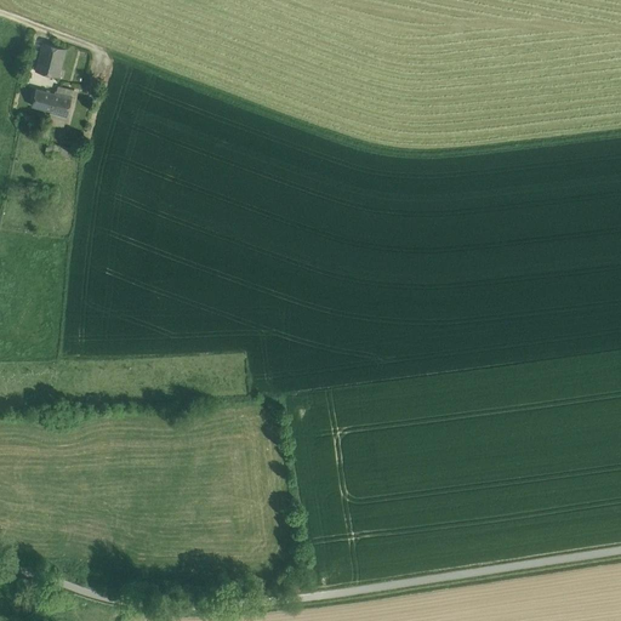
[(66,49),(43,43),(35,70),(58,77),(66,49)]
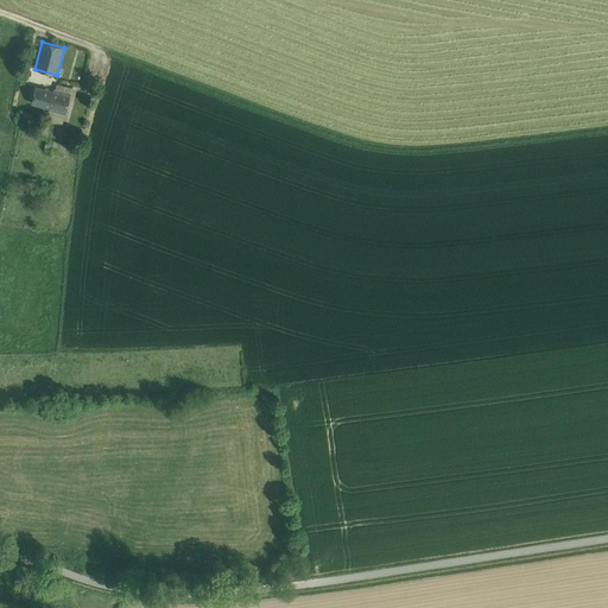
[(57,84),(56,90),(70,94),(76,95),(77,89),(57,84)]
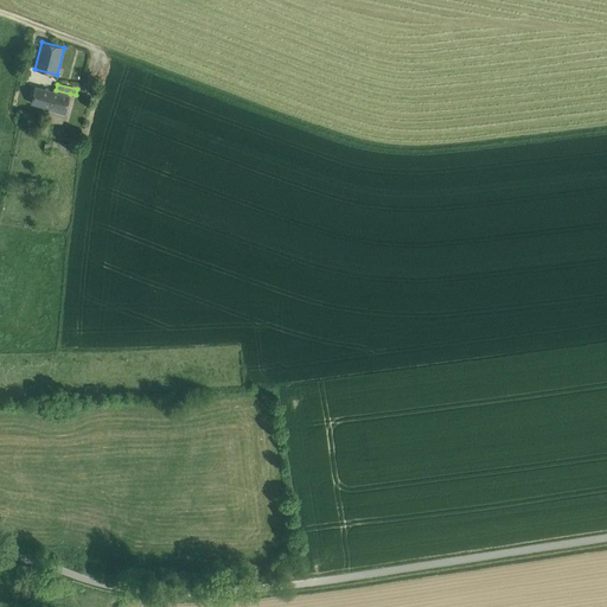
[(53,91),(36,87),(31,103),(49,108),(53,91)]
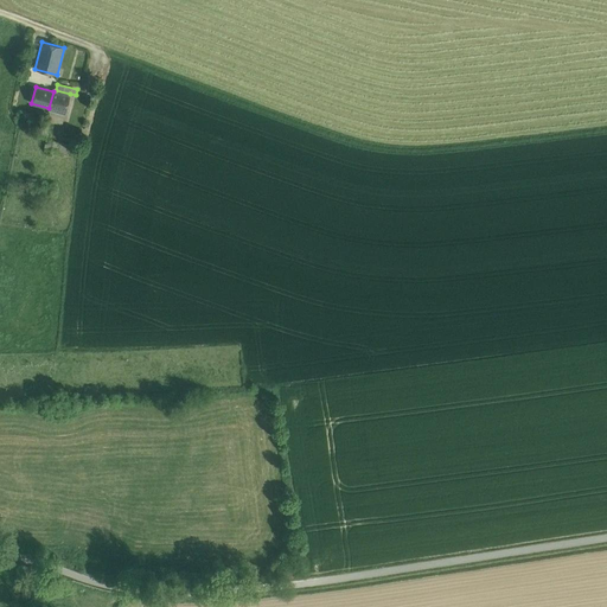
[(53,91),(49,108),(49,110),(65,114),(70,94),(56,90),(53,89),(53,91)]
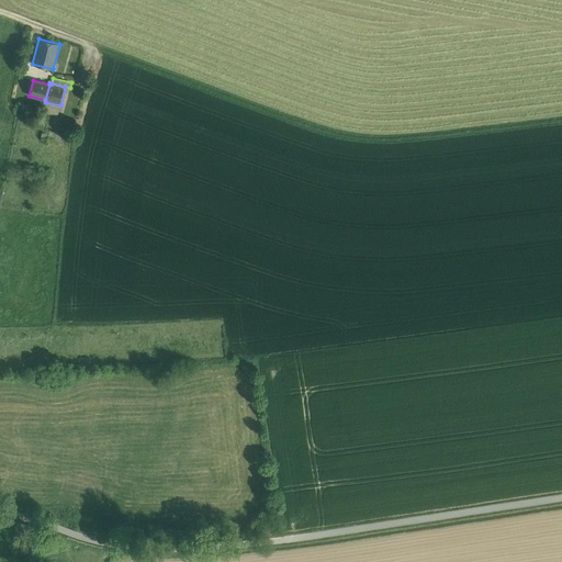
[(60,105),(45,102),(47,113),(57,116),(60,105)]
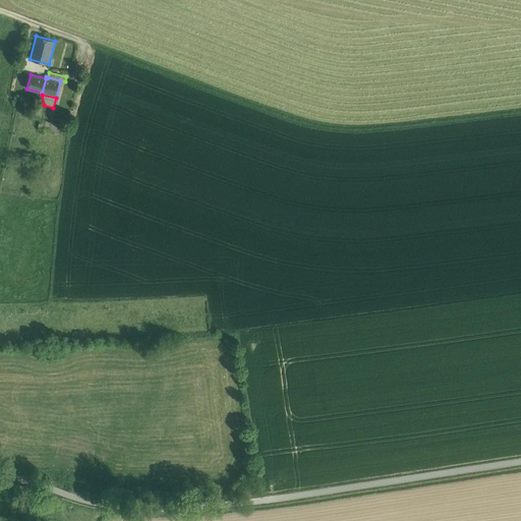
[(48,130),(49,122),(43,119),(40,119),(39,128),(48,130)]
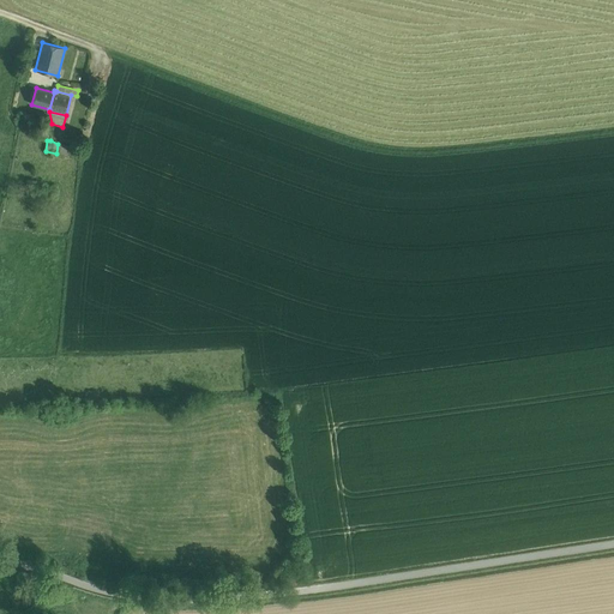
[(58,144),(56,154),(67,156),(68,146),(58,144)]
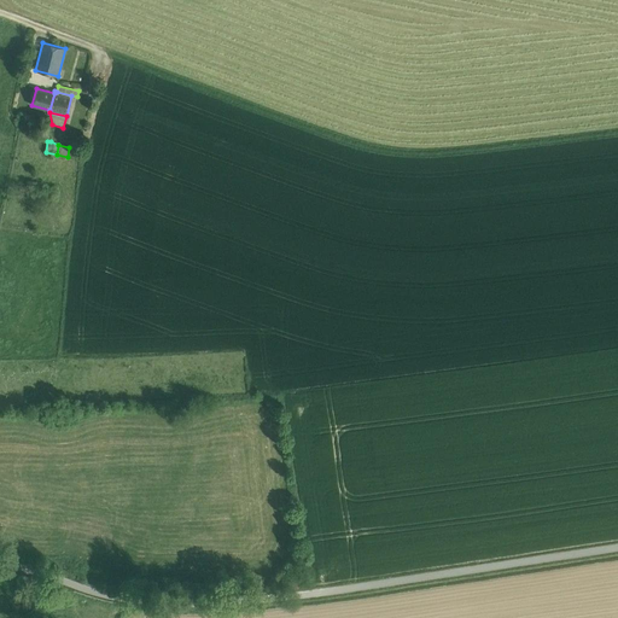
[(284,575),(284,588),(304,588),(304,575),(284,575)]
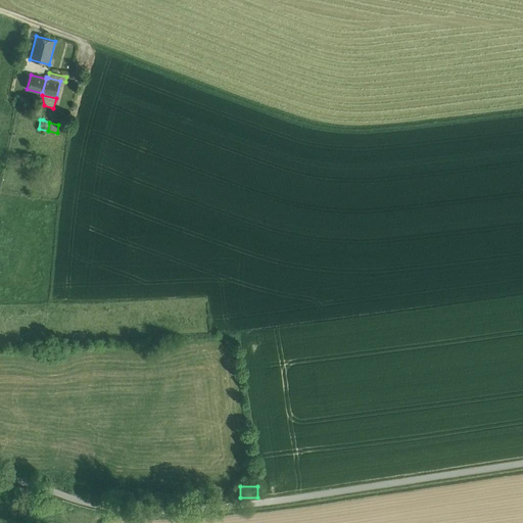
All buildings are outlined.
